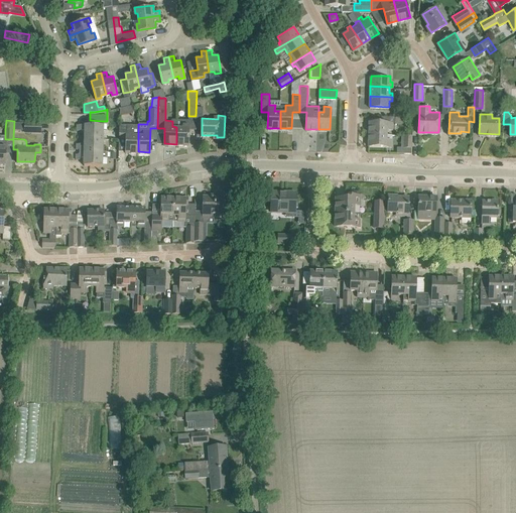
[(41,130),(41,121),(25,121),(25,130),(41,130)]
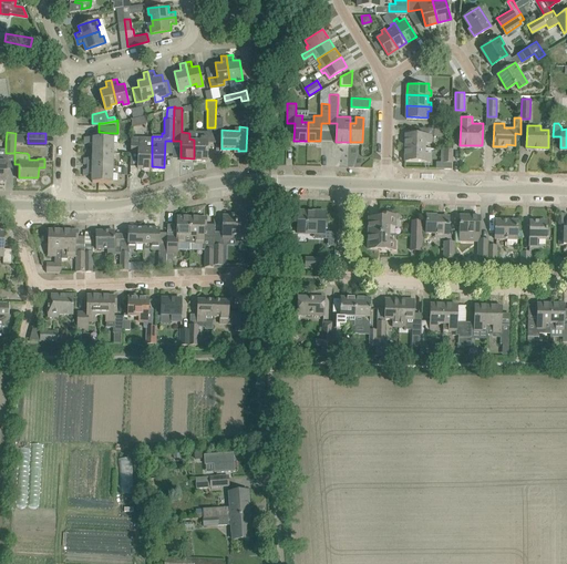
[(207,159),(207,133),(200,133),(200,140),(194,140),(194,159),(207,159)]
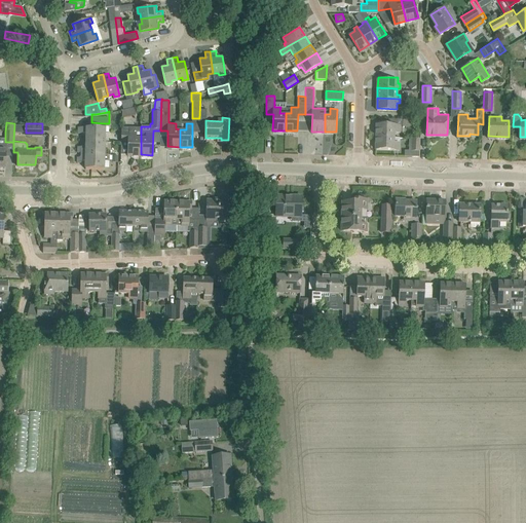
[(400,131),(400,123),(377,123),(376,135),(393,136),(393,131),(400,131)]
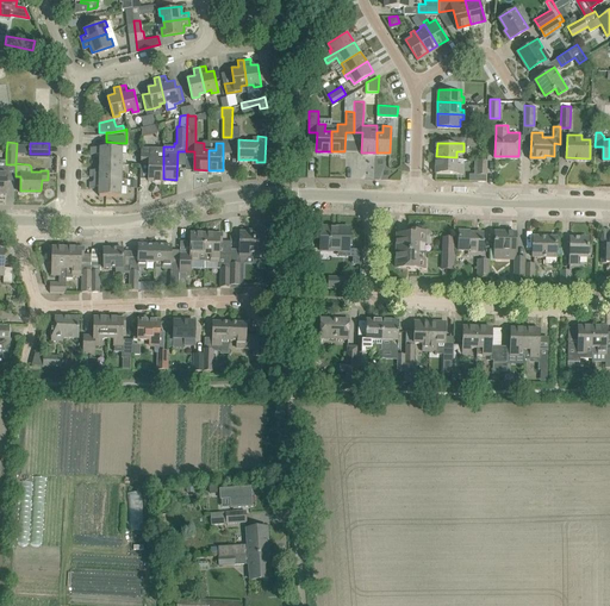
[(163,179),(163,166),(163,147),(150,145),(141,144),(141,170),(149,170),(149,179),(163,179)]
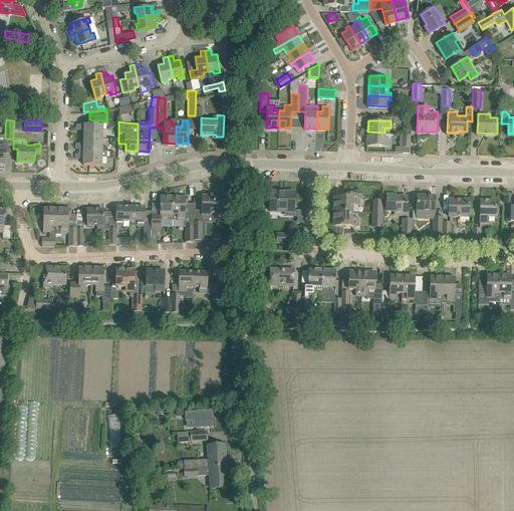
[(105,145),(105,137),(110,137),(111,129),(105,129),(105,123),(76,122),(76,128),(84,128),(84,144),(80,144),(80,142),(76,142),(76,147),(79,147),(79,152),(76,152),(75,157),(79,158),(79,155),(83,156),(83,163),(101,164),(101,156),(105,156),(105,150),(108,150),(108,145),(105,145)]
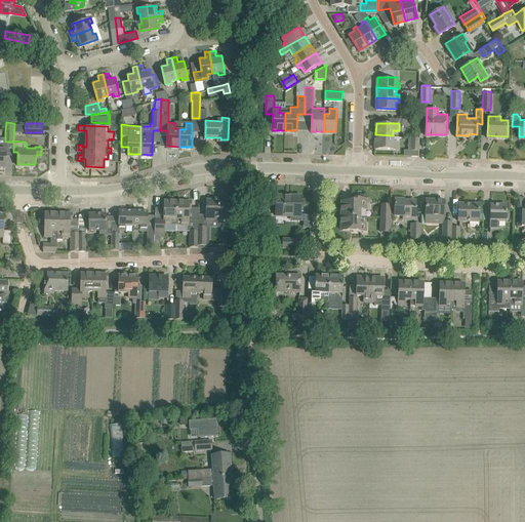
[(399,148),(399,142),(393,141),(393,135),(375,134),(375,147),(399,148)]
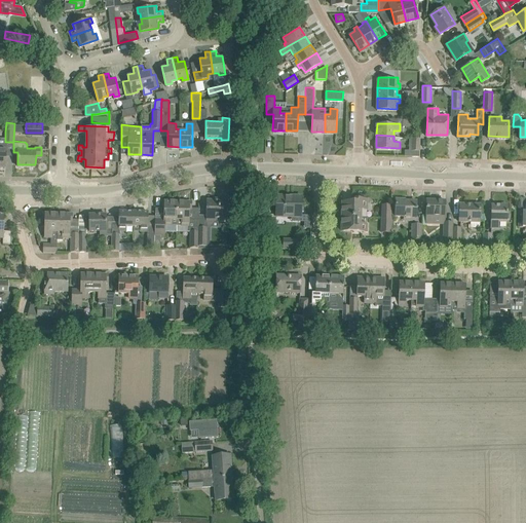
[(419,149),(419,136),(409,136),(409,148),(419,149)]
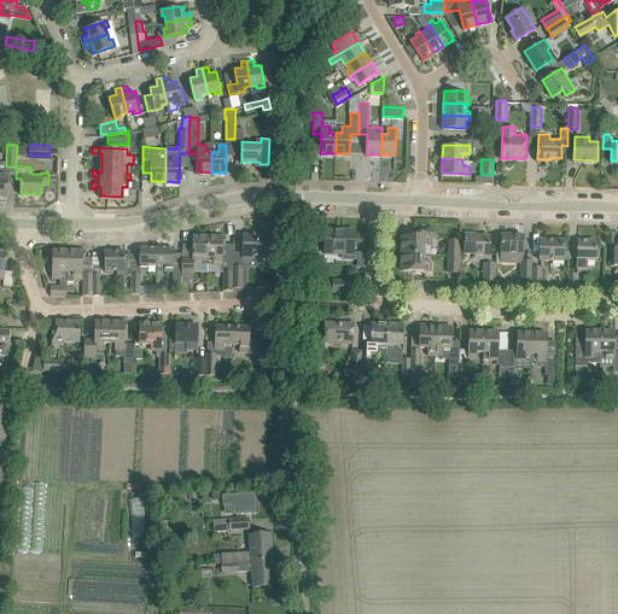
[(325,252),(354,252),(354,228),(325,227),(325,252)]
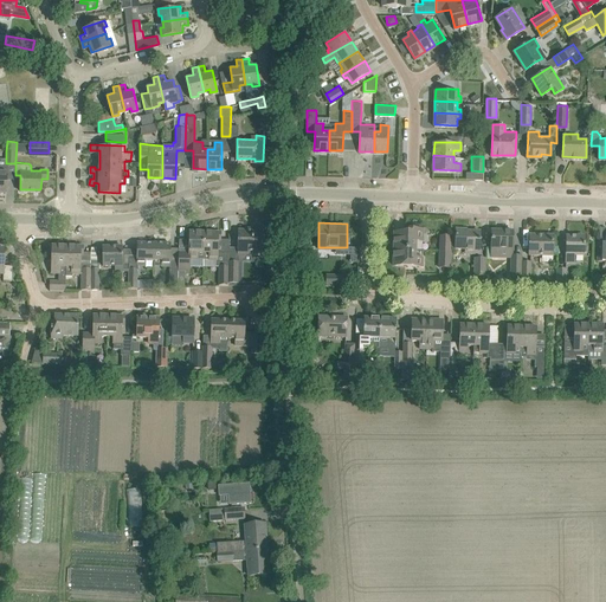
[(423,239),(423,227),(406,227),(405,231),(394,230),(394,246),(416,247),(416,239),(423,239)]
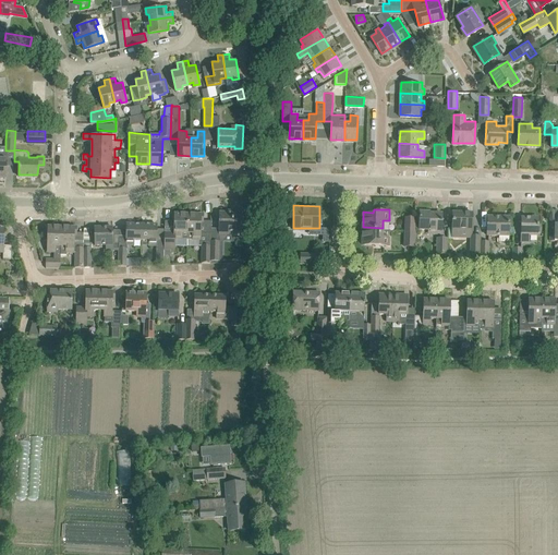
[(441,232),(441,222),(441,212),(429,212),(429,209),(420,209),(420,227),(434,228),(434,232),(441,232)]
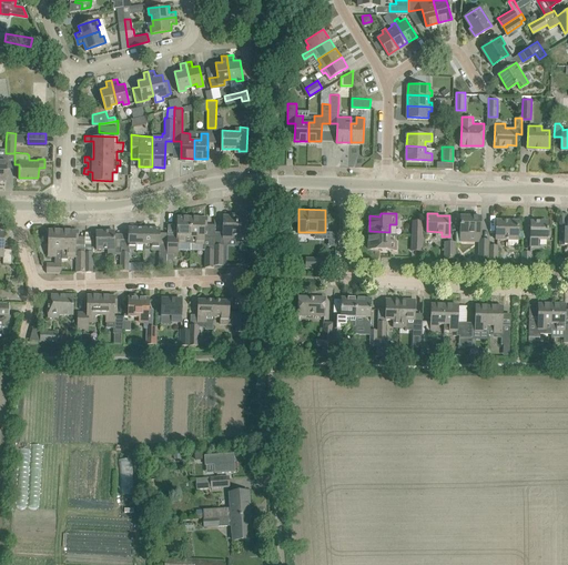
[(245,234),(245,225),(245,214),(223,214),(223,236),(233,238),(233,234),(245,234)]
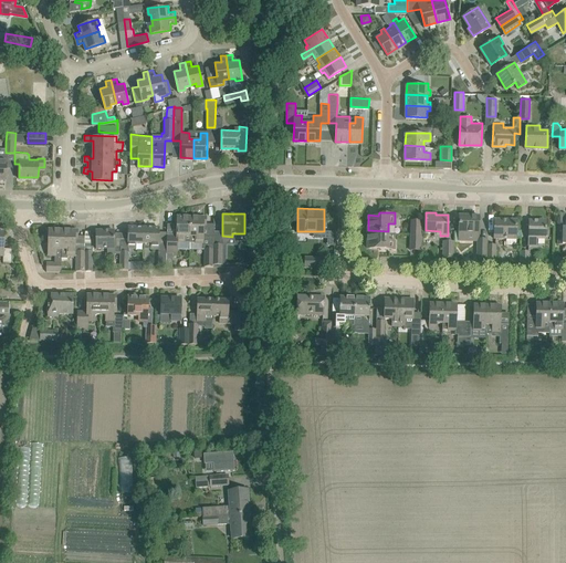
[(459,230),(459,239),(469,239),(469,231),(478,231),(479,231),(479,225),(479,214),(459,214),(459,225),(459,230)]
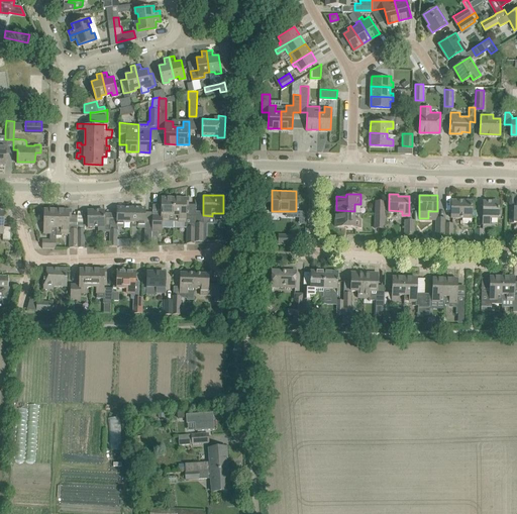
[(152,220),(152,229),(162,230),(162,225),(173,226),(174,220),(174,214),(174,197),(160,196),(160,203),(162,203),(162,213),(152,213),(152,220)]
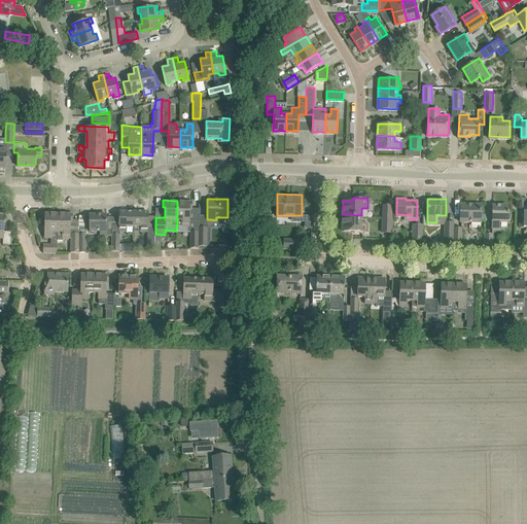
[(177,218),(177,224),(188,224),(188,230),(190,230),(190,246),(198,246),(198,244),(198,230),(196,230),(196,217),(189,217),(189,208),(191,208),(191,207),(191,201),(177,201),(177,218)]
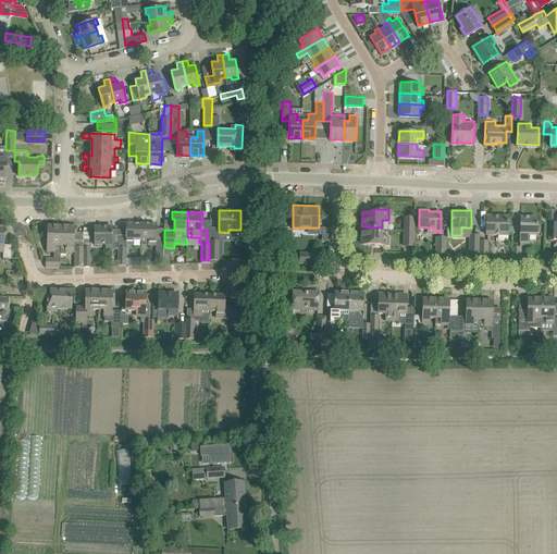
[(535,216),(534,213),(531,213),(530,216),(520,214),(520,238),(529,239),(529,233),(537,233),(537,216),(535,216)]
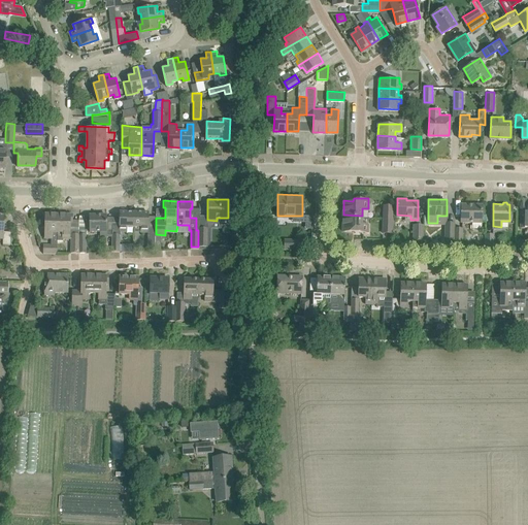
[(482,227),(482,221),(482,203),(461,203),(461,221),(472,221),(472,227),(482,227)]
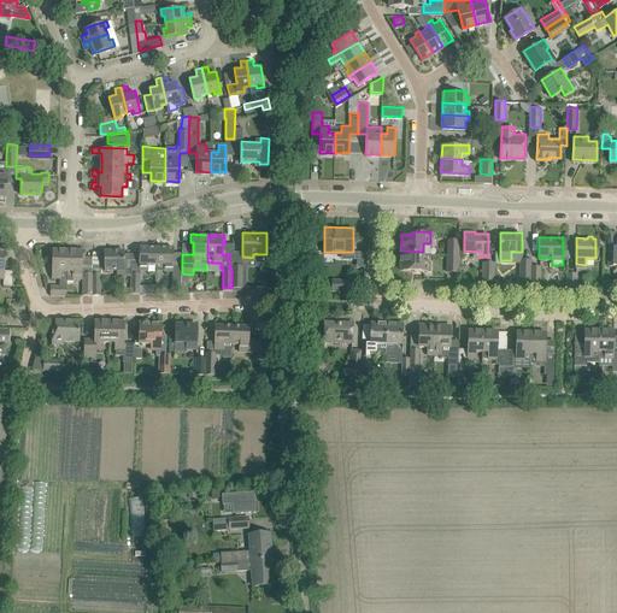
[(458,253),(459,239),(448,239),(447,253),(458,253)]
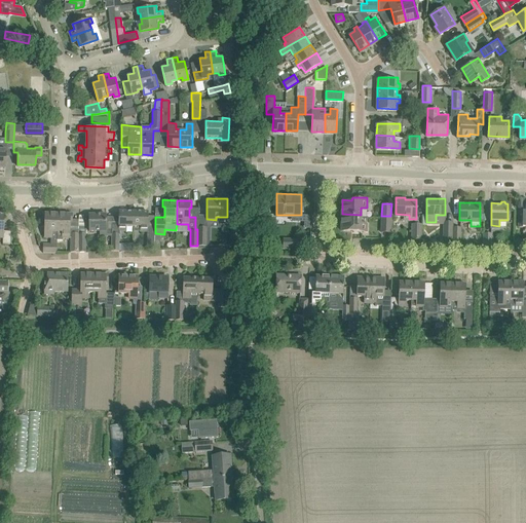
[(111,232),(111,249),(119,249),(119,232),(120,229),(126,229),(126,224),(134,224),(134,210),(119,209),(119,222),(112,221),(111,232)]
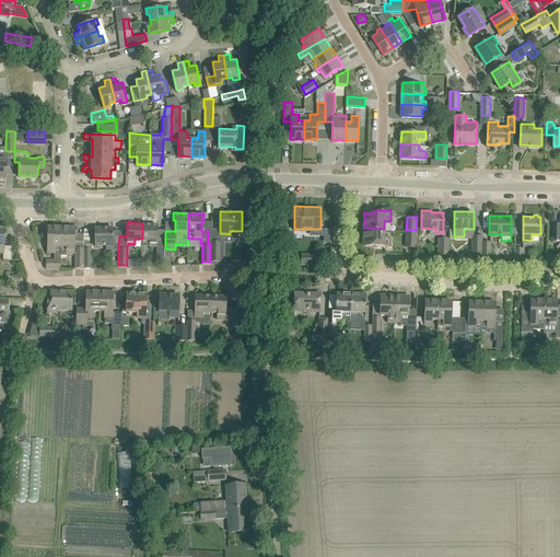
[(142,223),(142,239),(150,239),(150,244),(158,244),(156,264),(164,264),(165,248),(165,239),(158,239),(158,223),(142,223)]
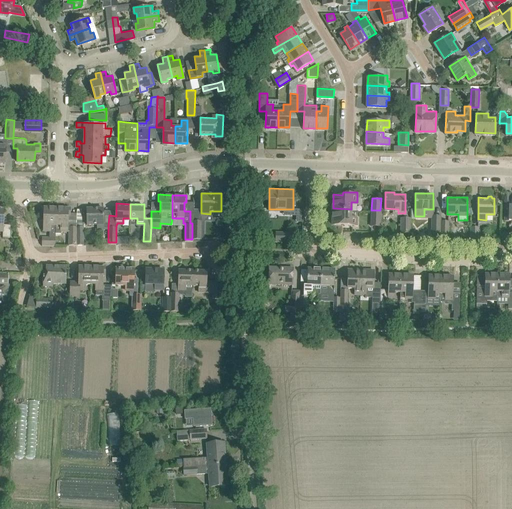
[(42,206),(42,213),(44,213),(44,229),(50,229),(49,236),(55,236),(56,231),(56,206),(42,206)]
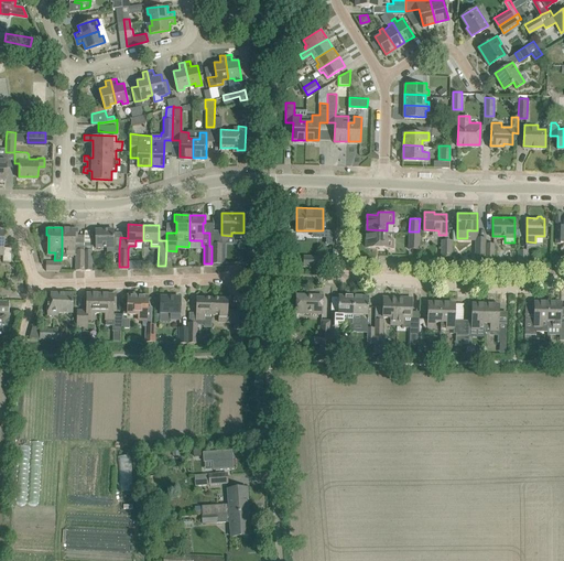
[(62,227),(62,255),(67,256),(67,252),(76,252),(76,268),(84,268),(84,261),(85,248),(85,243),(85,236),(77,236),(77,228),(62,227)]
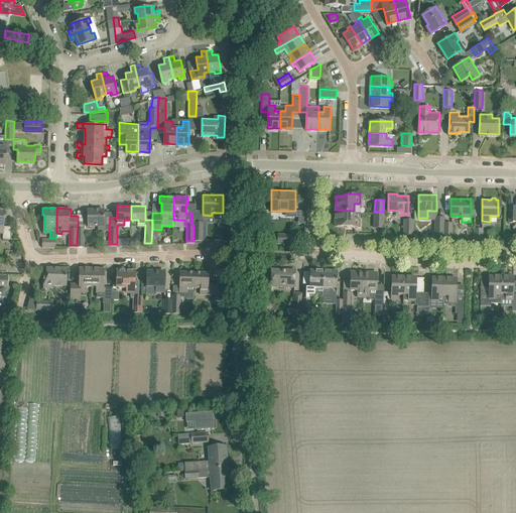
[(105,229),(105,218),(104,208),(88,209),(88,224),(99,224),(99,229),(105,229)]
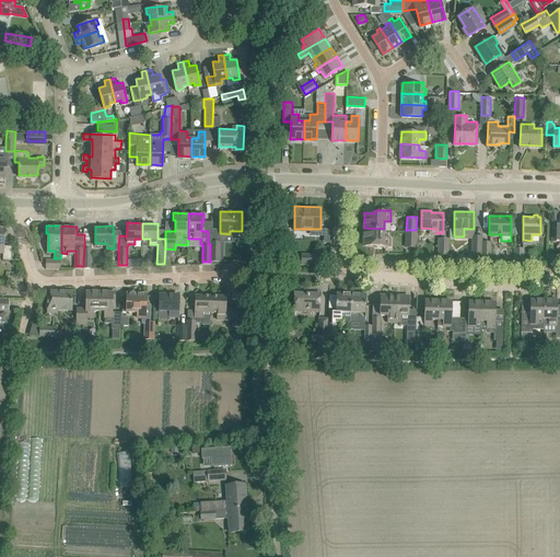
[(0,228),(0,250),(3,251),(3,257),(11,257),(12,244),(4,243),(4,228),(0,228)]
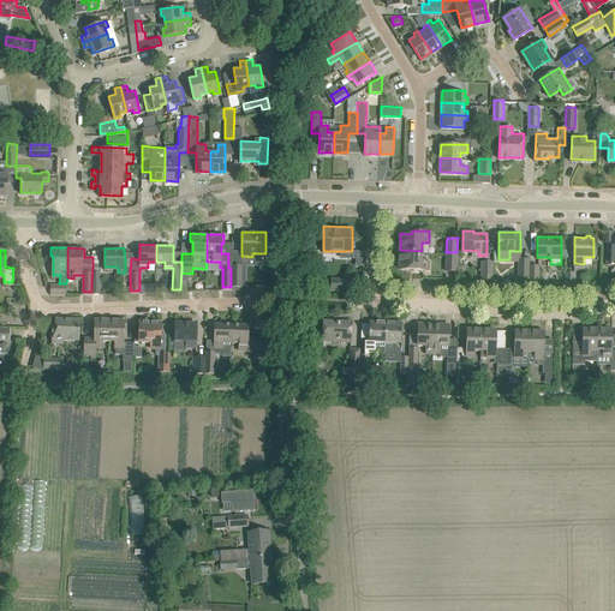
[(428,268),(429,259),(422,259),(422,251),(400,250),(399,267),(428,268)]
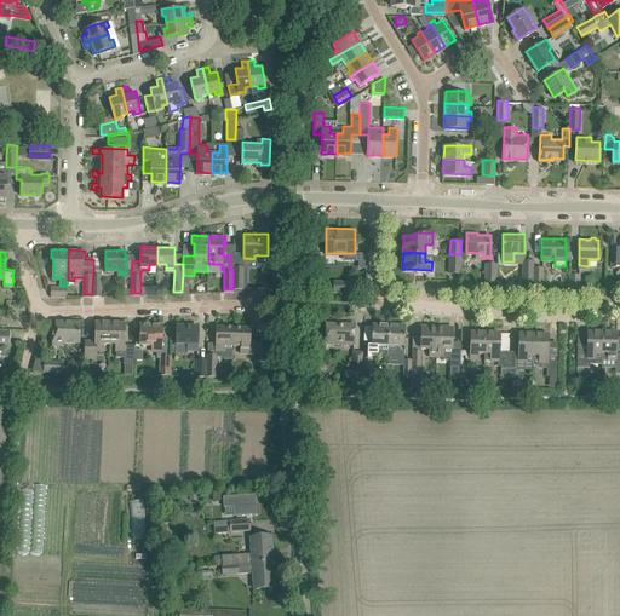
[(460,271),(460,254),(449,254),(449,271),(460,271)]
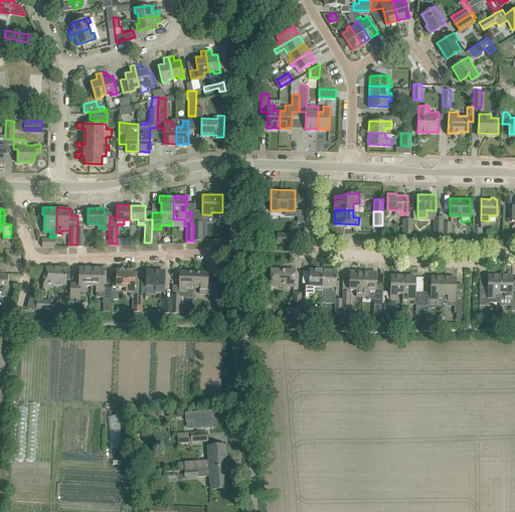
[(435,218),(435,232),(442,232),(443,215),(436,215),(435,215),(435,218)]
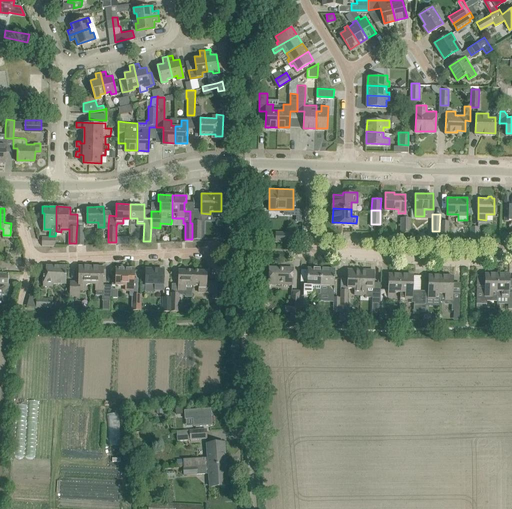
[(410,232),(411,216),(401,216),(400,231),(410,232)]
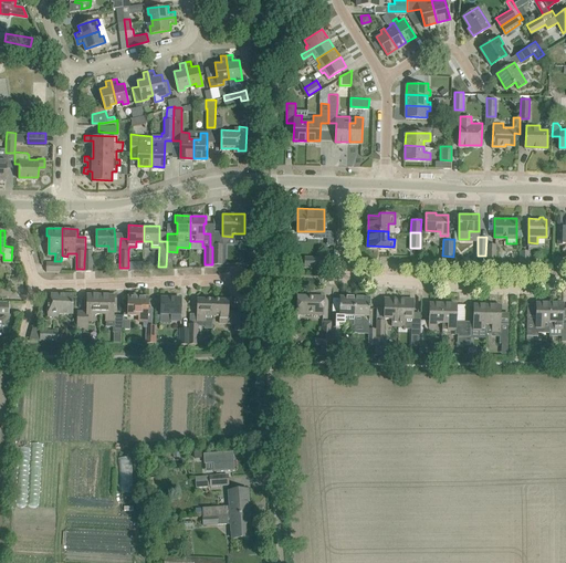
[(212,262),(212,264),(213,264),(213,262),(222,262),(223,242),(215,242),(213,247),(212,247),(212,262)]
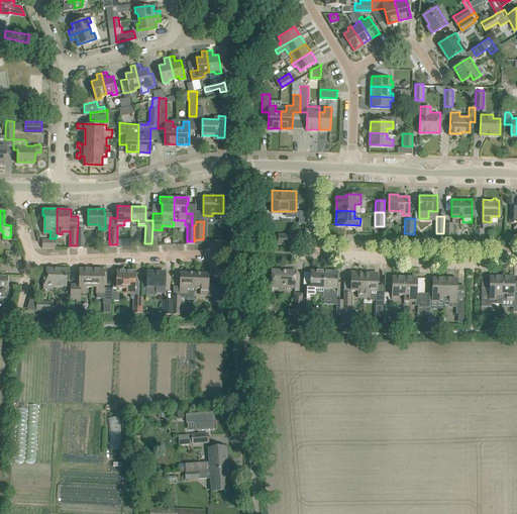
[(483,243),(483,227),(477,227),(476,242),(475,242),(475,249),(483,248),(483,243)]
